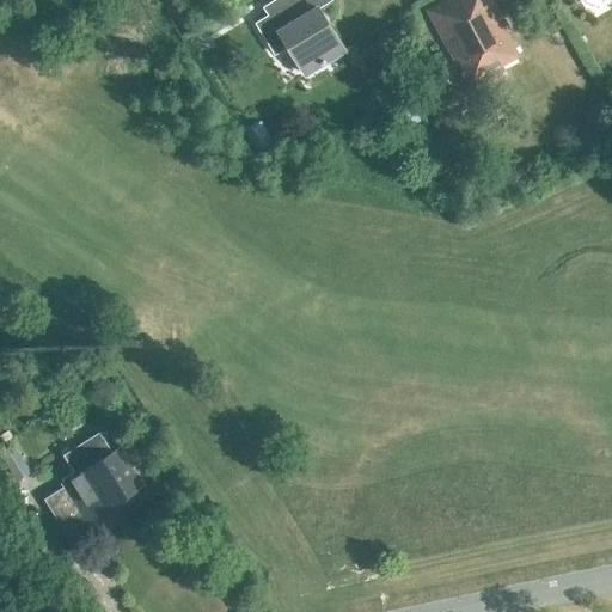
[(273,0),(262,7),(267,14),(255,22),(256,23),(257,23),(275,53),(288,44),(305,73),(344,49),(319,7),(330,0),(273,0)]
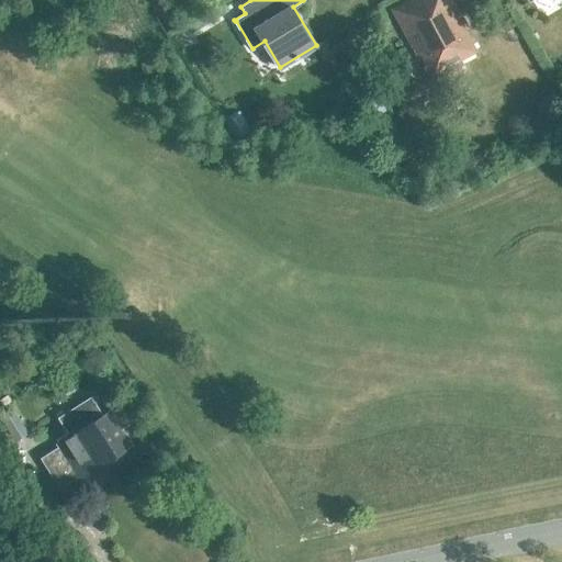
[(407,0),(392,9),(418,57),(422,55),(426,63),(422,65),(430,80),(460,65),(458,62),(478,51),(467,31),(470,29),(453,0),(407,0)]
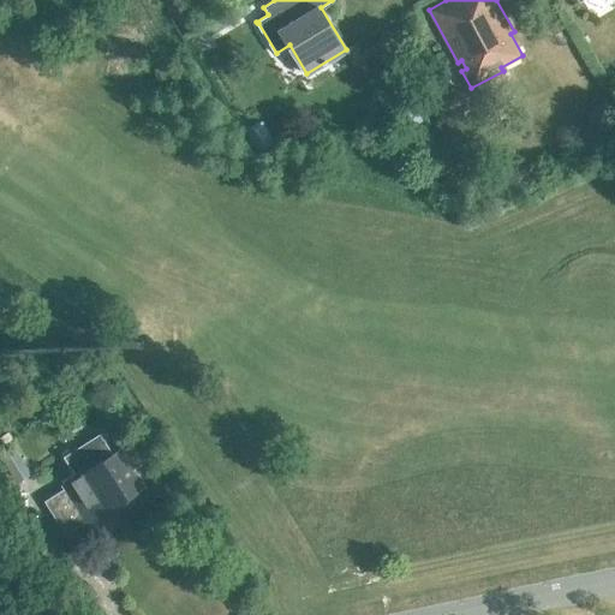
[(143,464),(130,442),(113,453),(100,433),(76,448),(88,469),(64,484),(66,487),(45,501),(66,535),(88,520),(89,523),(147,485),(135,469),(143,464)]
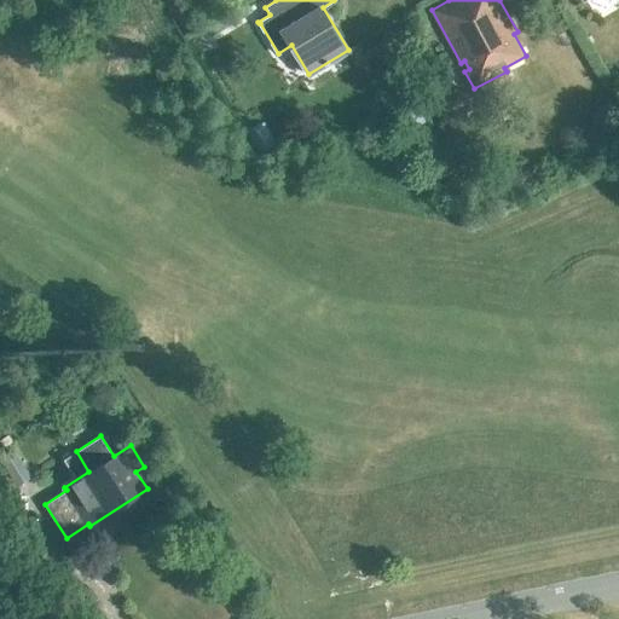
[(9,443),(0,449),(0,460),(17,486),(30,476),(9,443)]
